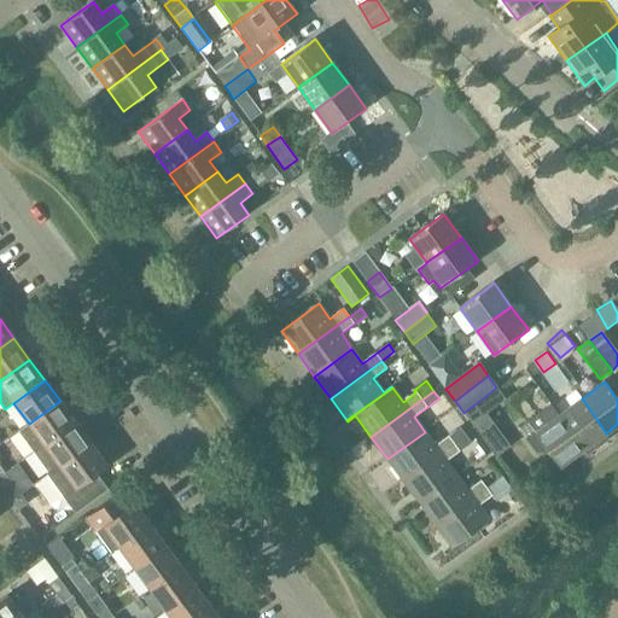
[(566,398),(571,406),(559,415),(583,449),(592,443),(595,448),(607,439),(604,435),(606,433),(582,398),(576,391),(566,398)]
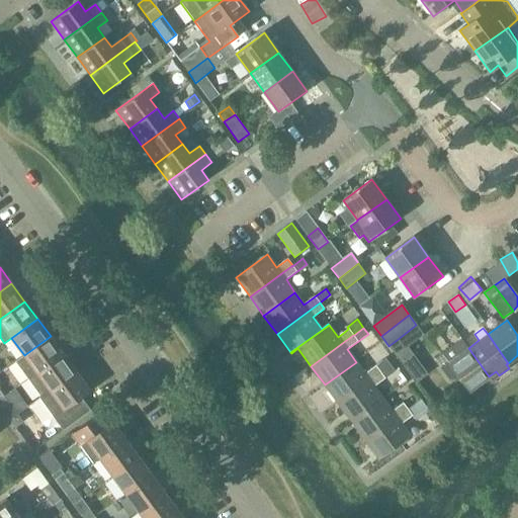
[(389,346),(396,355),(413,343),(406,333),(397,340),(389,346)]
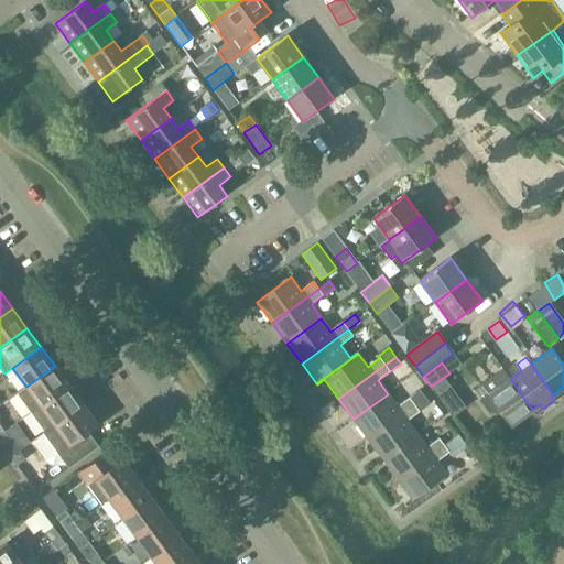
[(18,393),(32,413),(41,407),(68,386),(55,366),(26,387),(18,393)]
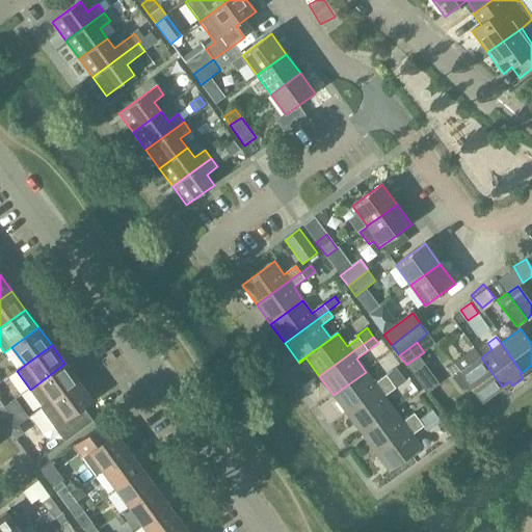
[(475,349),(463,356),(455,364),(461,372),(460,372),(482,402),(502,387),(481,357),(475,349)]
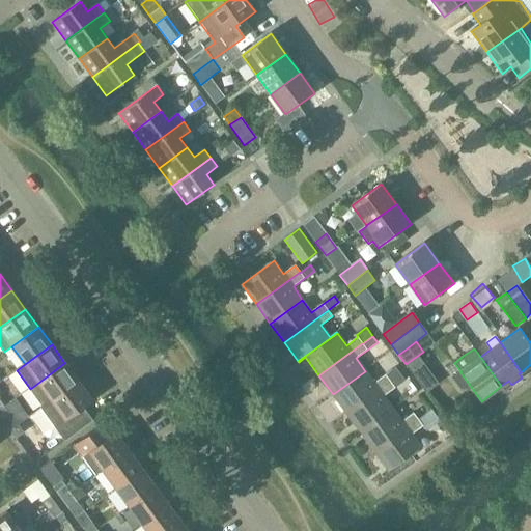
[(64,363),(38,383),(30,389),(43,407),(78,381),(64,363)]
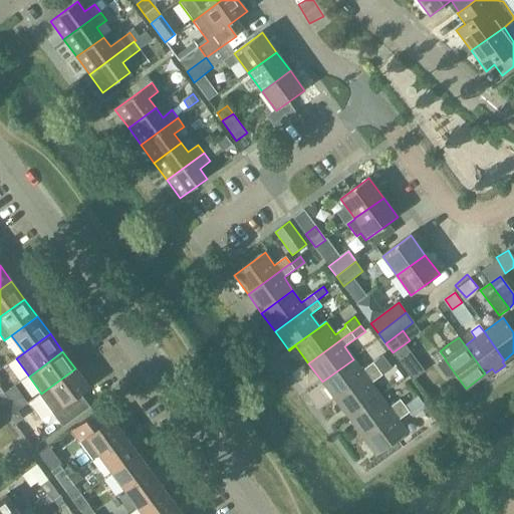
[(362,371),(353,359),(322,381),(335,401),(377,369),(388,362),(383,356),(362,371)]
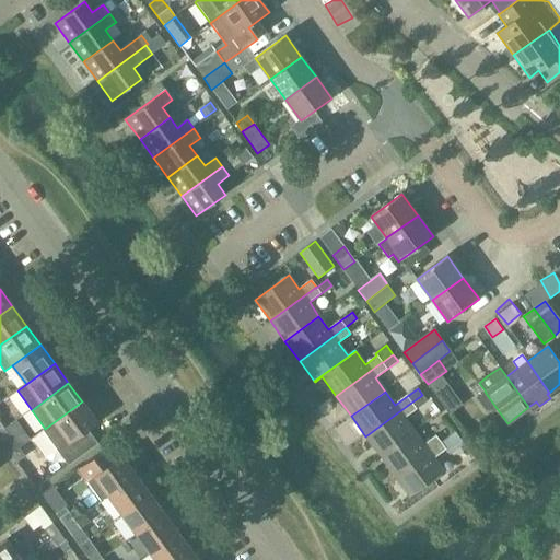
[(411,403),(365,436),(381,456),(415,431),(405,418),(428,401),(422,395),(411,403)]
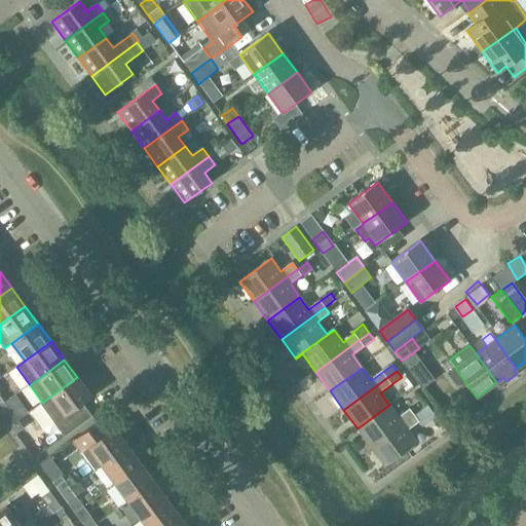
[(77,377),(42,403),(41,404),(65,437),(91,417),(81,404),(91,397),(77,377)]
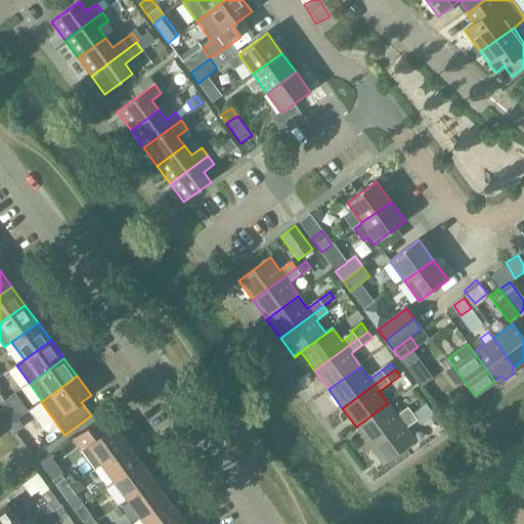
[(17,420),(5,401),(0,404),(0,411),(2,415),(9,425),(17,420)]
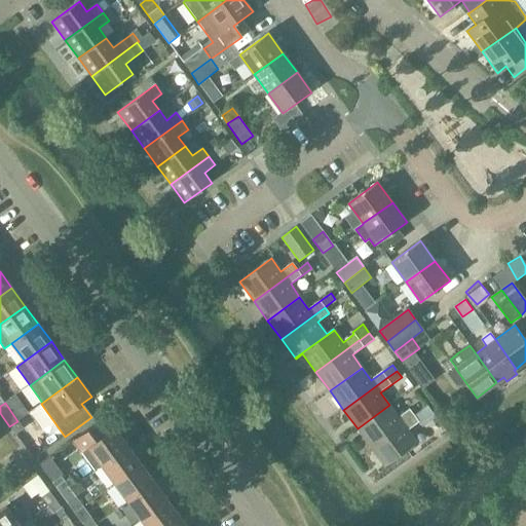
[(389,405),(358,428),(371,448),(414,416),(410,409),(399,418),(389,405)]
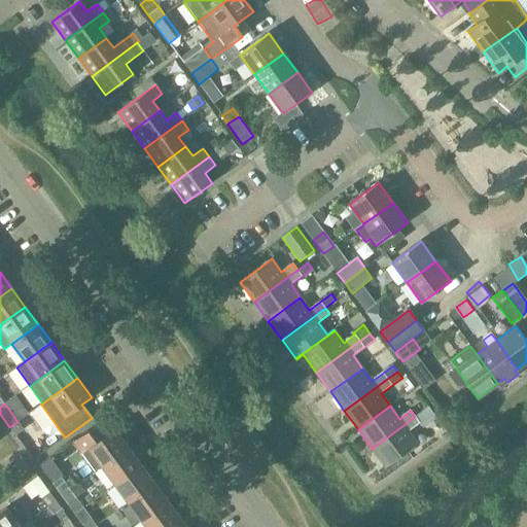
[(415,417),(372,449),(386,468),(418,445),(409,431),(420,423),(415,417)]
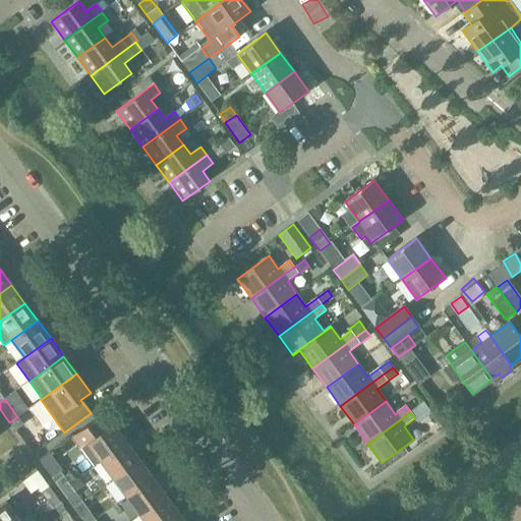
[(113,424),(110,426),(102,415),(72,437),(94,465),(94,466),(101,461),(127,443),(113,424)]
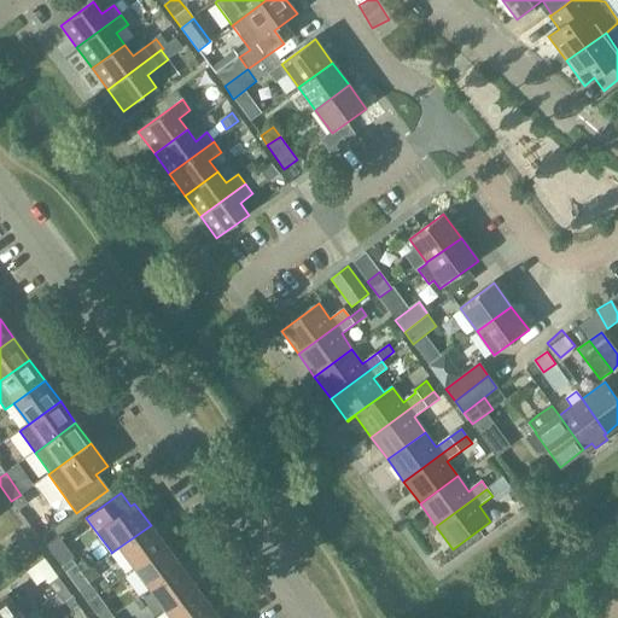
[(21,495),(11,501),(18,511),(28,503),(21,495)]
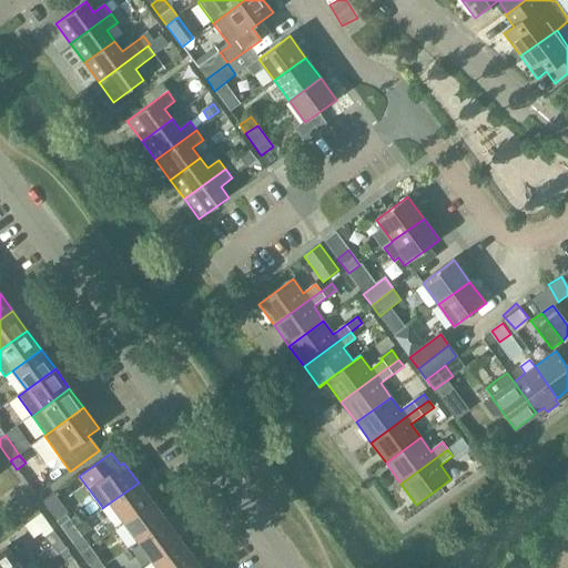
[(152,501),(139,483),(110,503),(124,523),(152,501)]
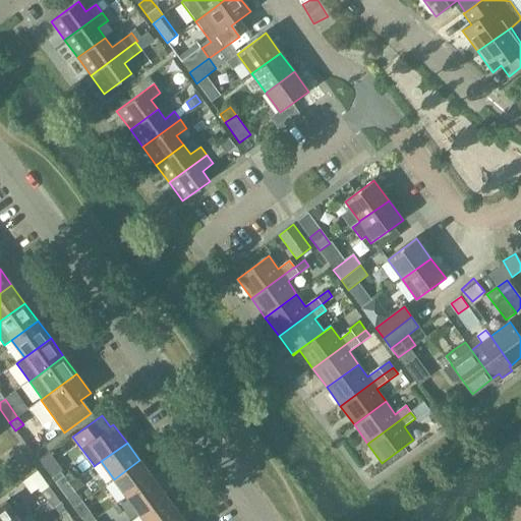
[(55,461),(50,453),(40,460),(45,468),(55,461)]
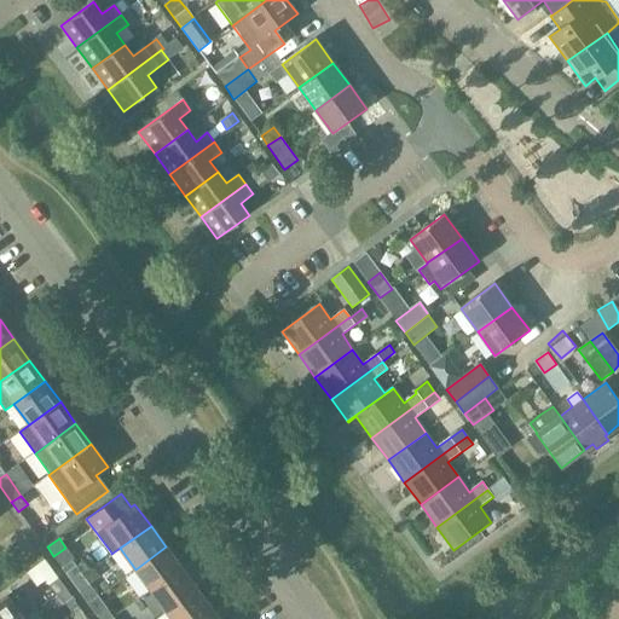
[(166,547),(136,570),(151,591),(181,568),(166,547)]
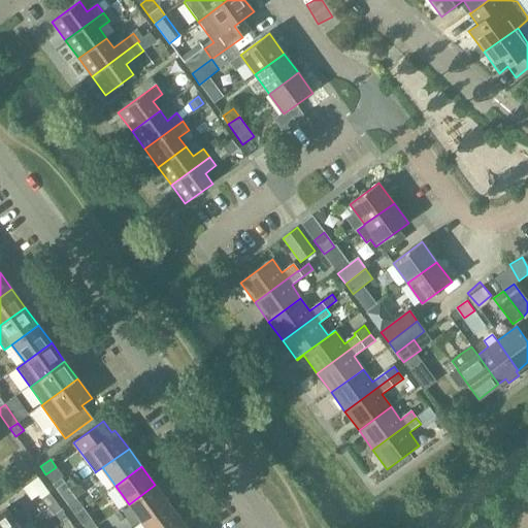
[(56,502),(50,494),(37,477),(30,484),(47,507),(56,502)]
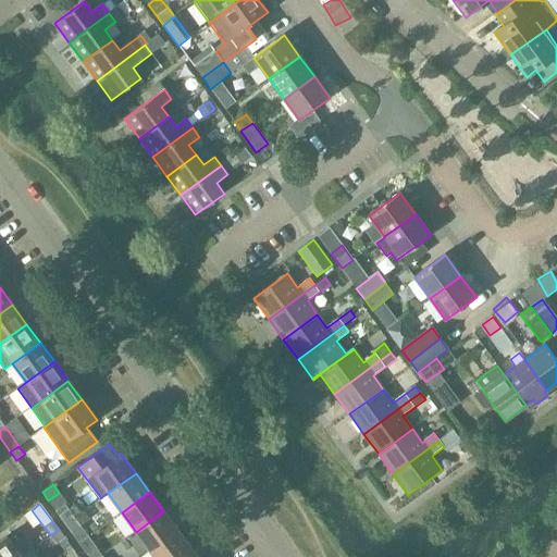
[(60,516),(67,510),(64,505),(56,510),(60,516)]
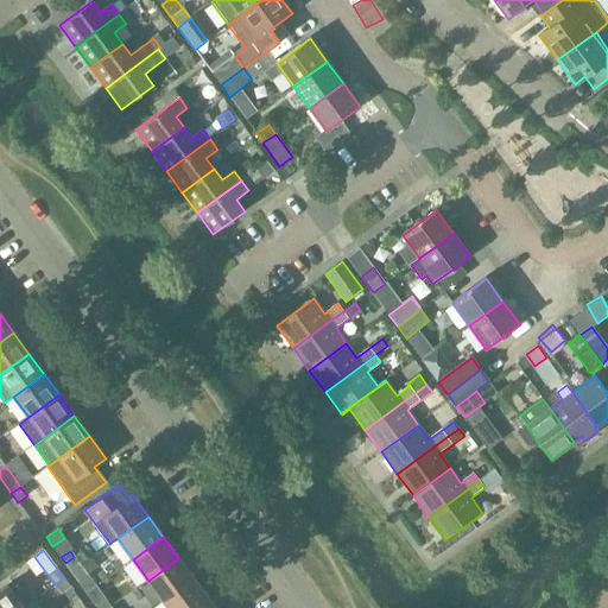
[(71,572),(81,565),(74,557),(65,563),(71,572)]
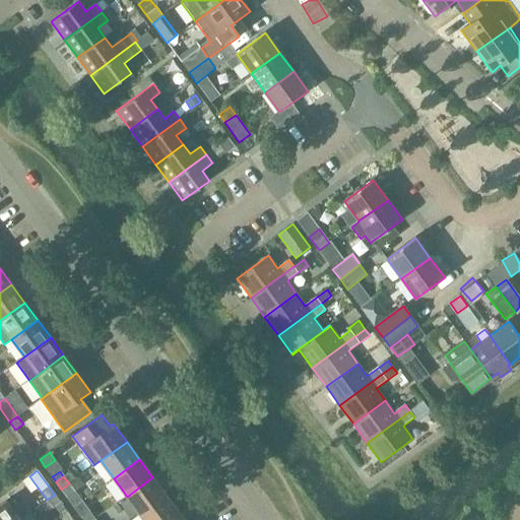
[(166,495),(152,477),(127,497),(139,514),(166,495)]
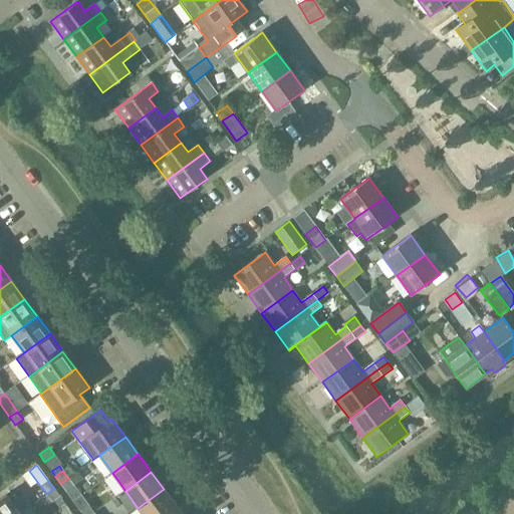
[(74,486),(68,478),(60,484),(66,492),(74,486)]
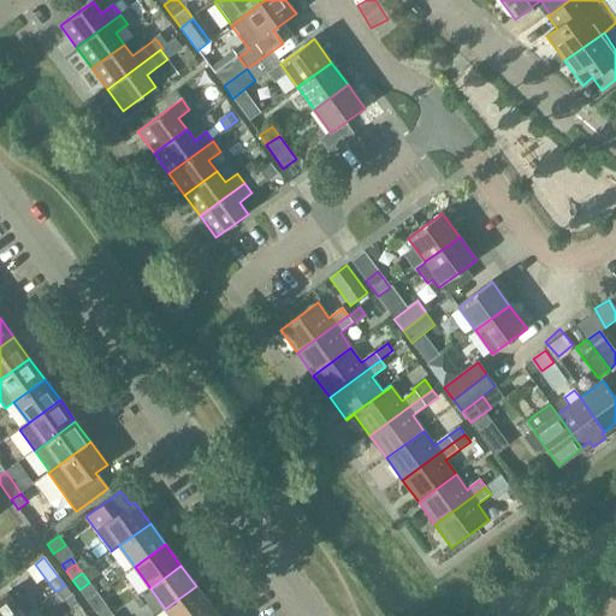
[(65,586),(55,592),(63,602),(72,594),(65,586)]
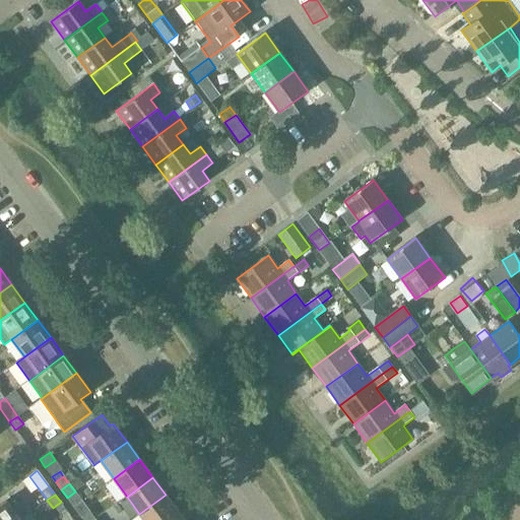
[(168,519),(179,513),(166,495),(139,514),(143,519),(168,519)]
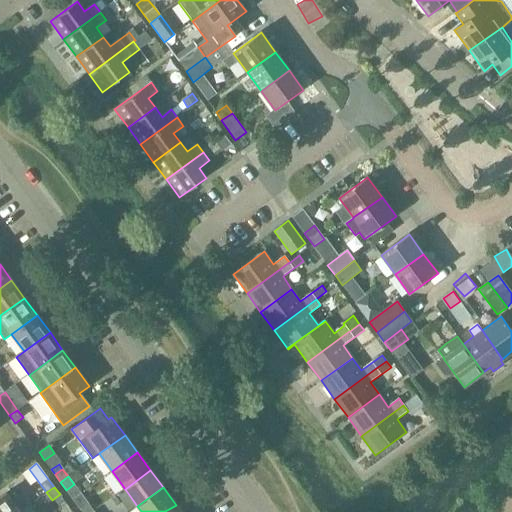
[(0,511),(19,511),(6,493),(0,497),(0,511)]
